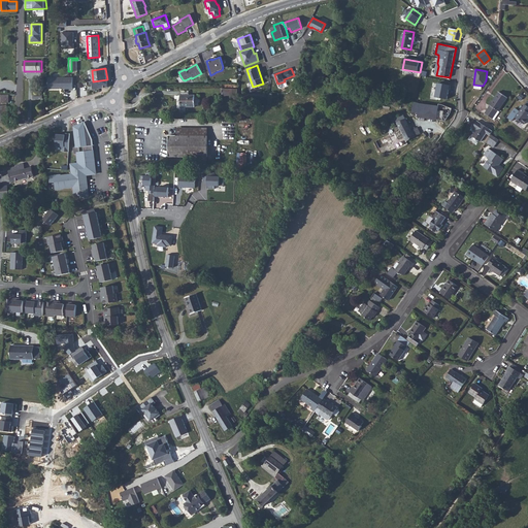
[(48,77),(48,90),(61,89),(61,88),(63,88),(63,89),(73,89),(73,77),(48,77)]
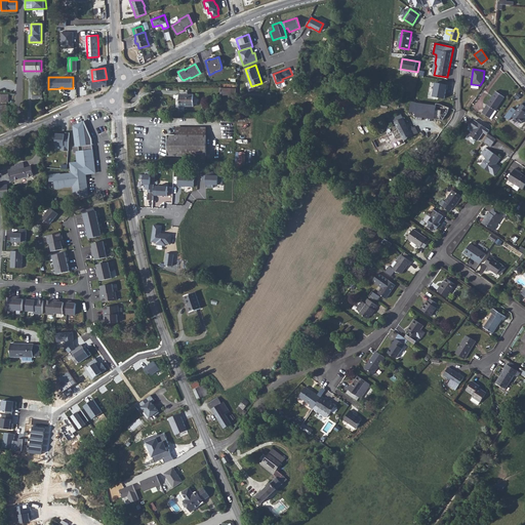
[(92,81),(91,81),(92,89),(108,87),(107,79),(92,81)]
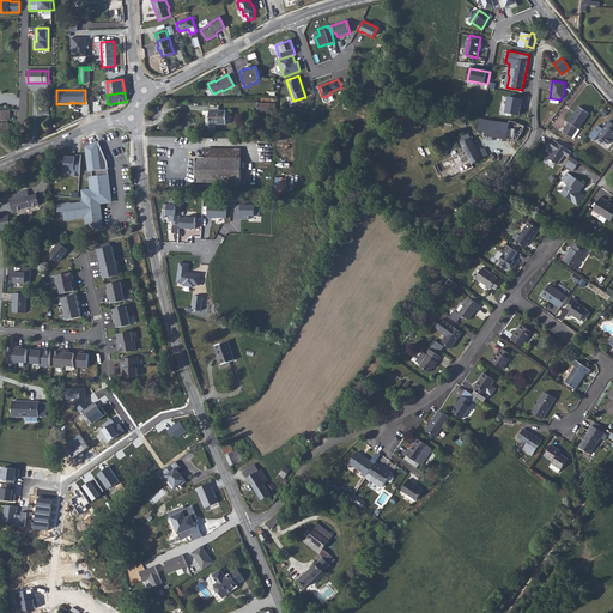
[(523,98),(508,96),(505,113),(520,116),(523,98)]
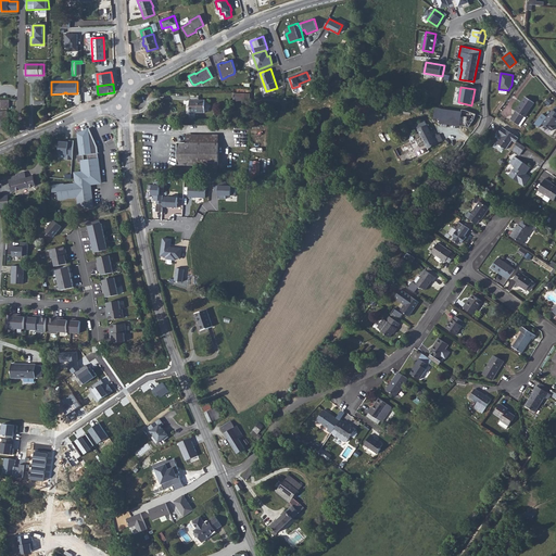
[(316,93),(312,93),(312,99),(320,99),(320,90),(316,90),(316,93)]
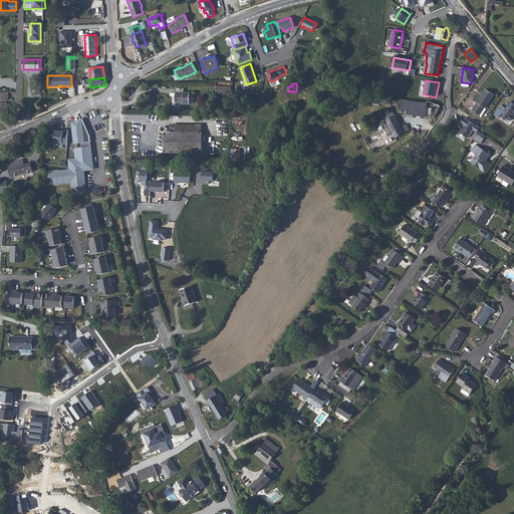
[(494,95),(486,89),(477,102),(472,110),(481,116),(487,108),(485,108),(494,95)]
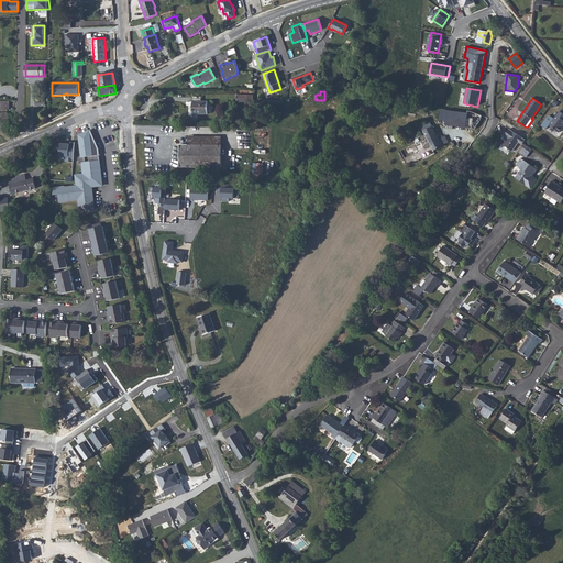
[(10,101),(0,100),(0,109),(10,109),(10,101)]
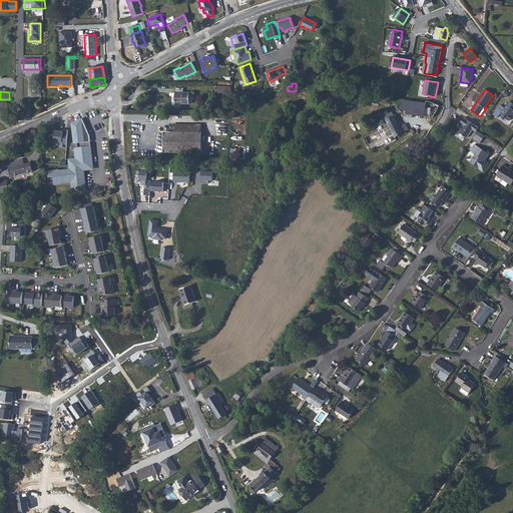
[(175,104),(189,104),(189,92),(183,92),(176,92),(175,92),(175,104)]
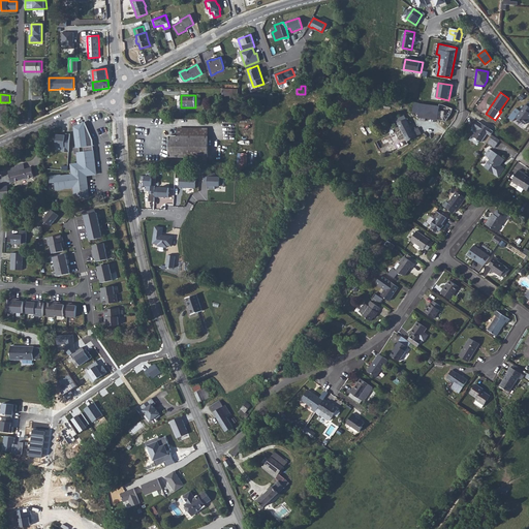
[(439,106),(414,103),(413,113),(418,114),(418,118),(437,120),(439,106)]
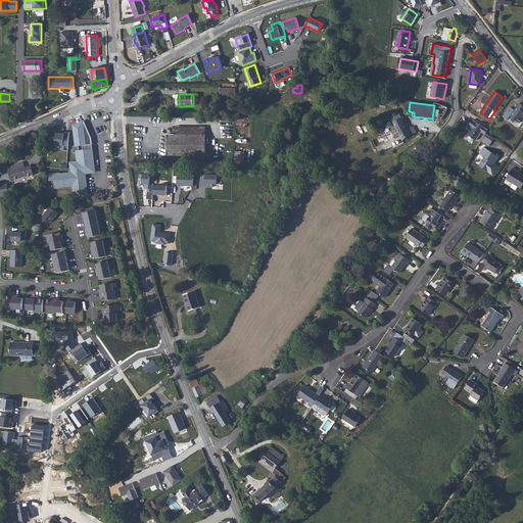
[(434,103),(434,105),(432,119),(442,119),(444,114),(447,107),(434,103)]
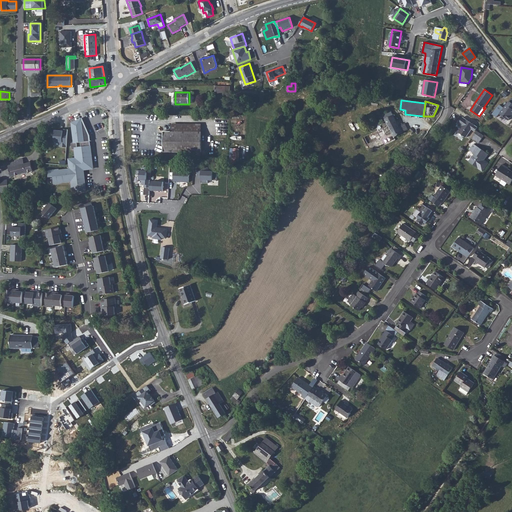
[(499,114),(508,120),(511,116),(511,114),(511,103),(509,101),(504,108),(500,105),(492,114),(496,118),(499,114)]
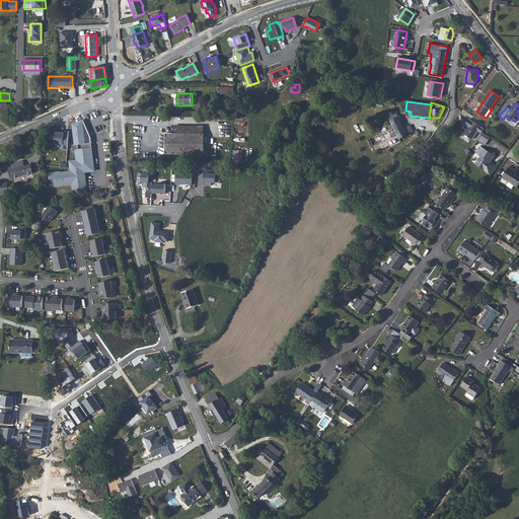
[(0,119),(8,119),(7,103),(4,103),(5,108),(2,108),(2,104),(0,103),(0,119)]
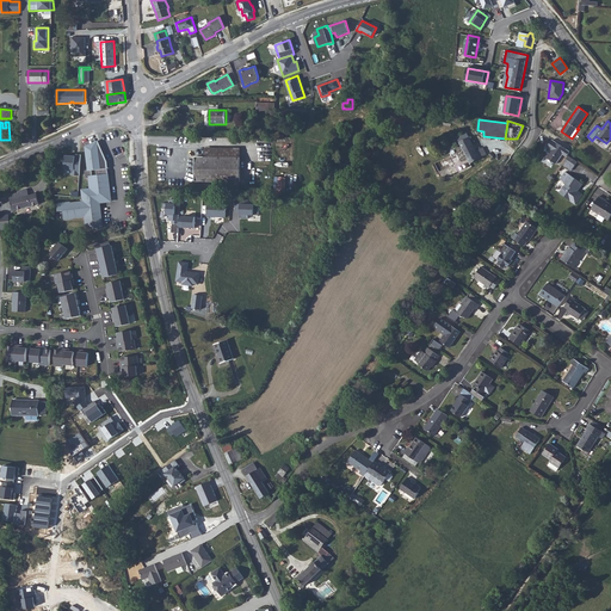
[(467,158),(470,164),(480,159),(467,133),(457,137),(463,150),(457,154),(461,161),(467,158)]
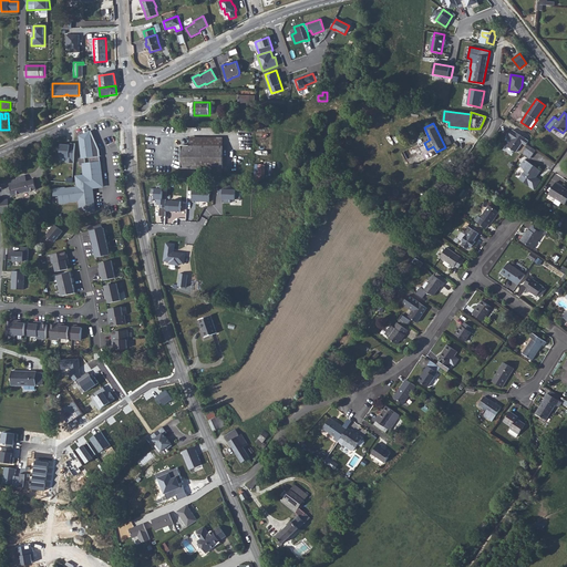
[(526,145),(529,141),(513,130),(508,136),(512,140),(507,146),(516,152),(523,143),(526,145)]
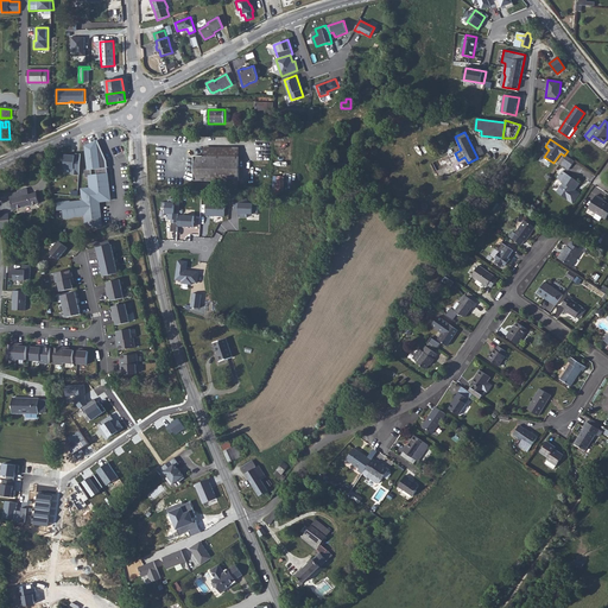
[(106,160),(97,141),(94,143),(86,146),(87,150),(89,170),(86,170),(86,178),(89,177),(90,188),(84,189),(86,196),(84,196),(84,200),(82,201),(71,202),(57,203),(58,210),(63,210),(64,219),(75,217),(75,216),(86,215),(87,229),(102,227),(100,202),(99,198),(111,196),(106,160)]
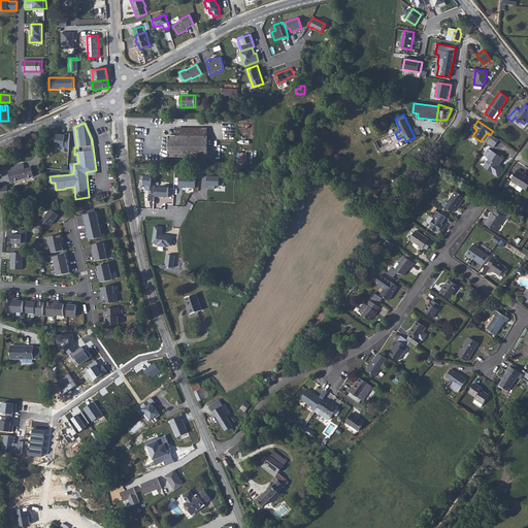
[(207,128),(176,128),(176,136),(207,136),(207,128)]
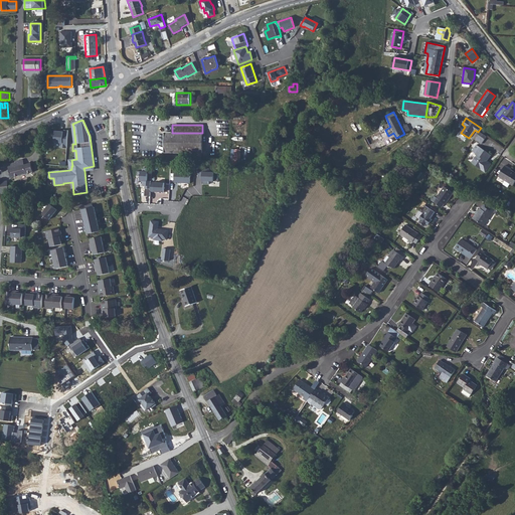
[(63,130),(63,132),(55,131),(54,143),(60,143),(60,148),(67,148),(68,130),(63,130)]
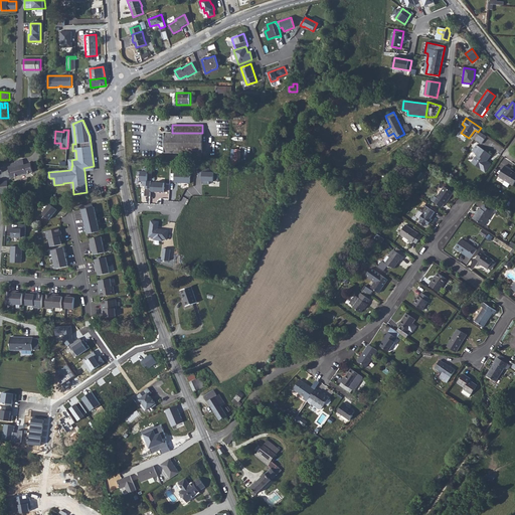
[(480,132),(476,137),(484,142),(487,137),(480,132)]
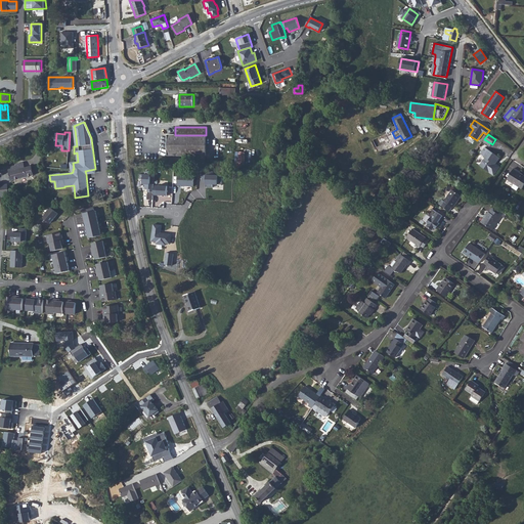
[(183,156),(206,156),(206,135),(175,135),(168,135),(168,156),(183,156)]
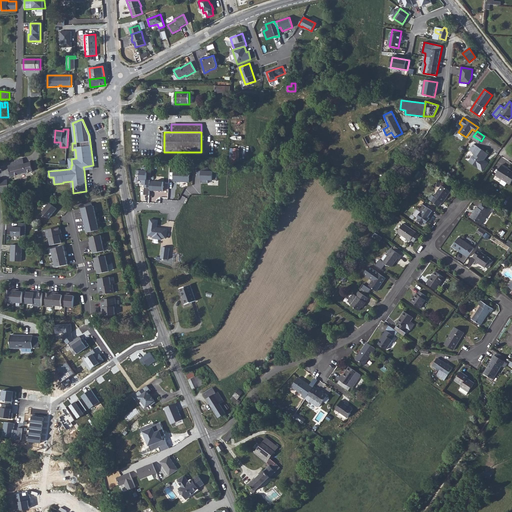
[(483,171),(488,164),(483,161),(484,160),(489,154),(474,144),(469,150),(474,154),(469,162),(483,171)]
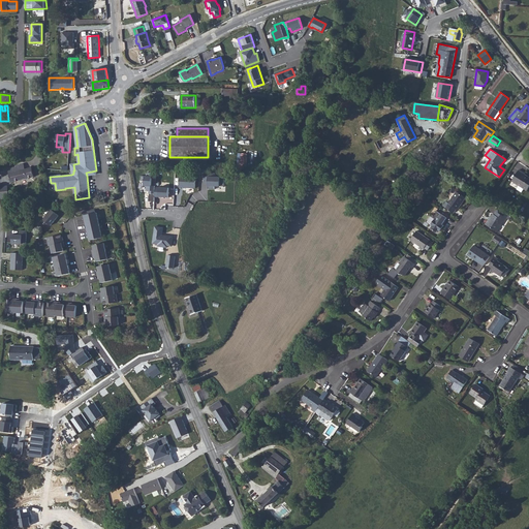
[(248,165),(249,154),(239,153),(238,164),(248,165)]
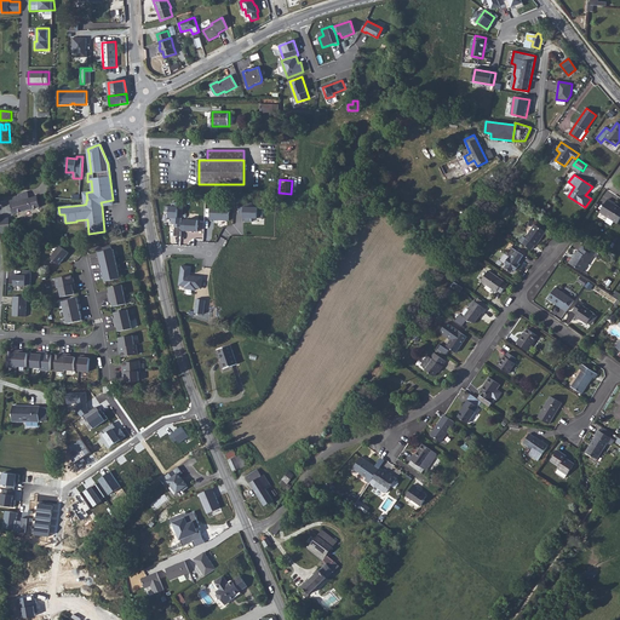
[(244,184),(217,184),(217,194),(244,194),(244,184)]
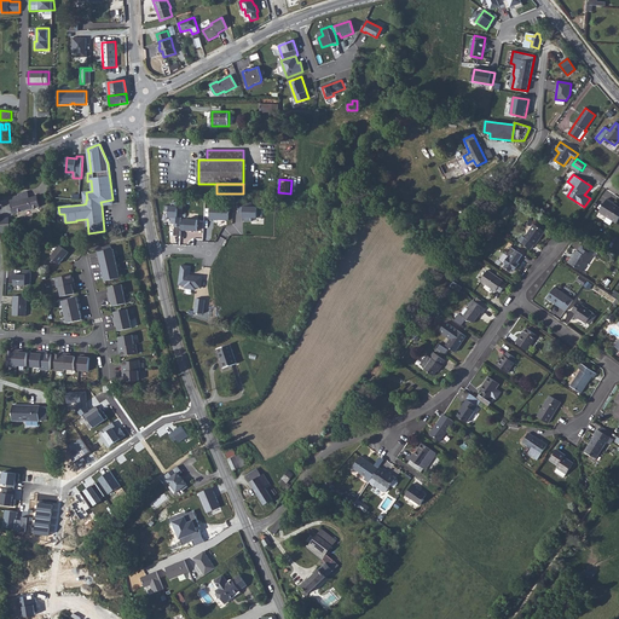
[(10,197),(13,213),(40,207),(38,196),(29,198),(28,192),(18,194),(19,195),(10,197)]
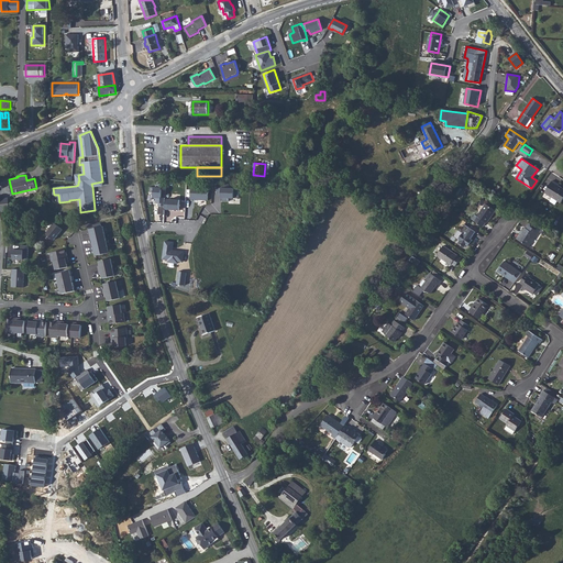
[(552,180),(544,192),(552,198),(558,201),(561,202),(562,199),(562,188),(559,186),(555,185),(556,184),(552,180)]
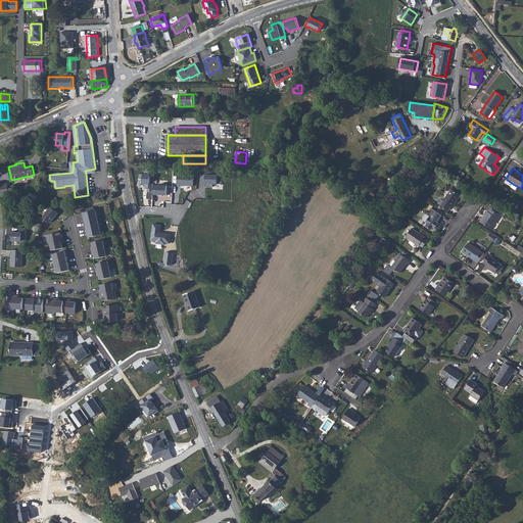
[(149,174),(139,173),(138,184),(144,184),(144,189),(147,189),(146,199),(152,199),(152,194),(153,184),(149,184),(149,174)]
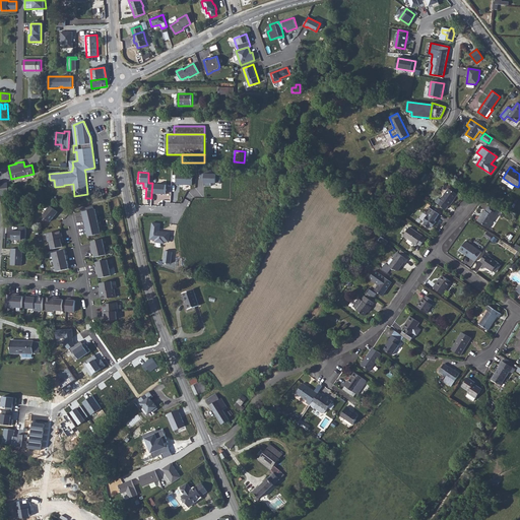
[(215,174),(203,174),(203,186),(210,186),(210,183),(215,183),(215,174)]
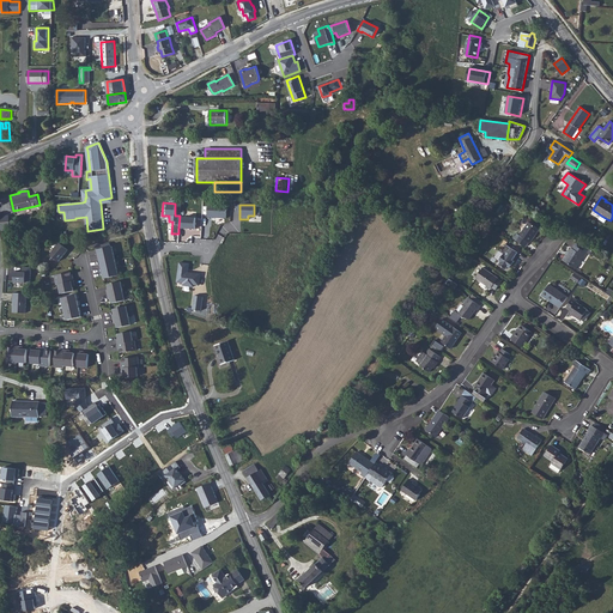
[(226,208),(206,207),(206,218),(226,219),(226,208)]
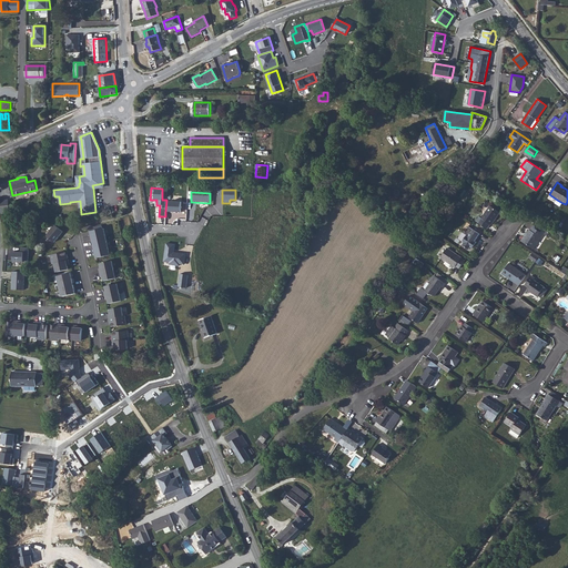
[(0,201),(1,208),(8,206),(9,213),(10,213),(9,200),(0,201)]
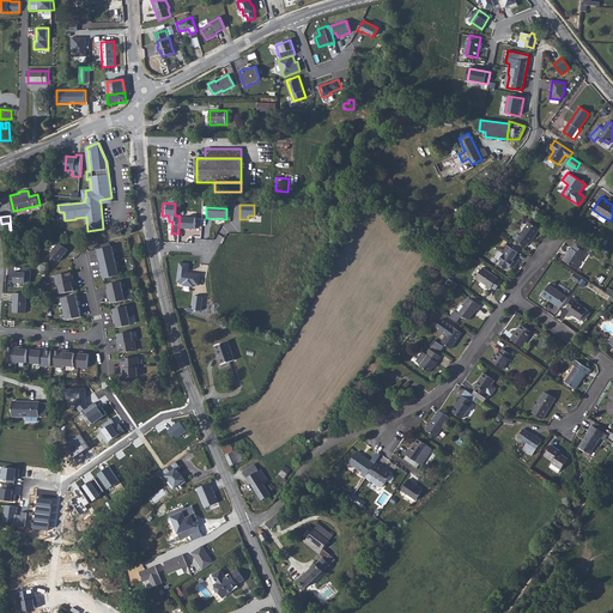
[(196,218),(180,216),(178,228),(195,229),(196,218)]
